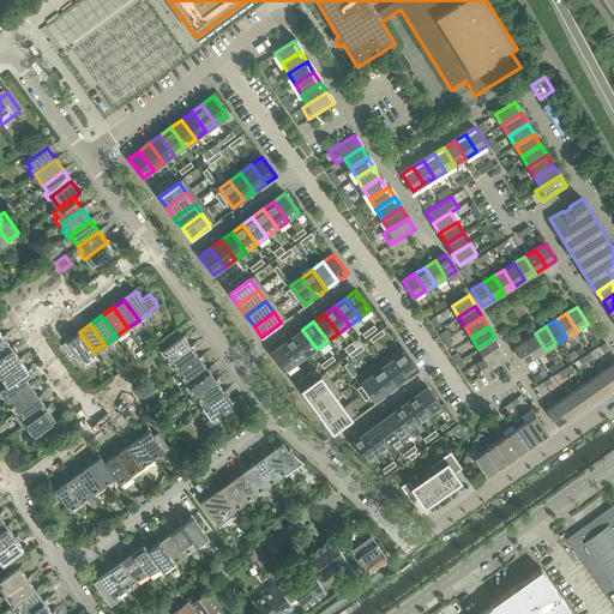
[(180,330),(169,337),(173,342),(182,335),(184,333),(180,330)]
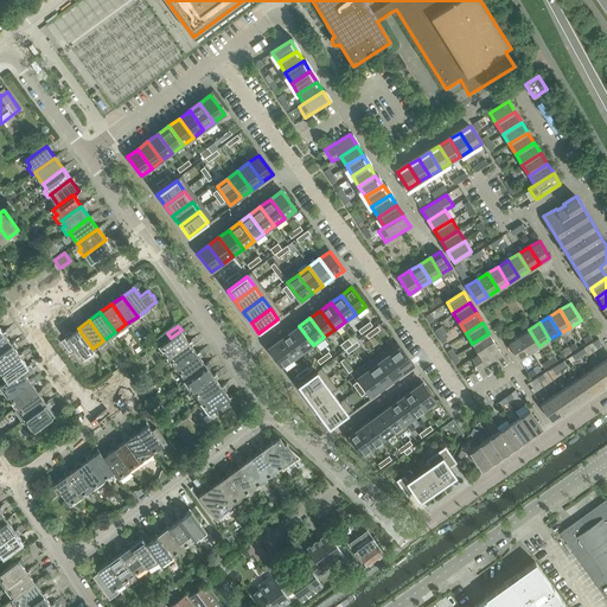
[(299,326),(289,333),(304,352),(313,345),(299,326)]
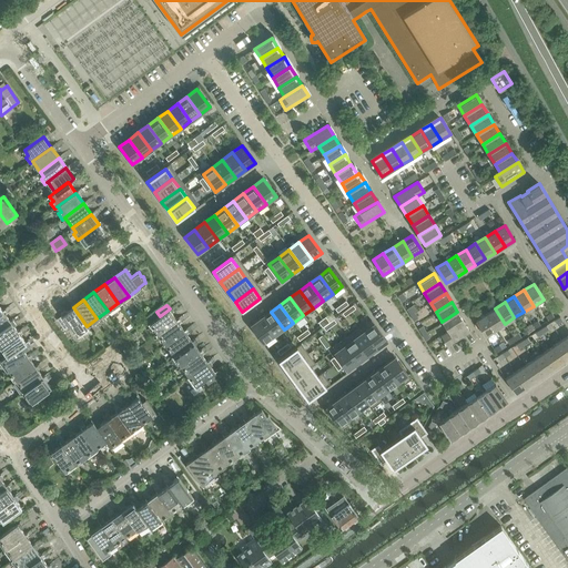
[(73,307),(62,315),(57,320),(66,331),(71,326),(78,336),(89,328),(87,326),(73,307)]
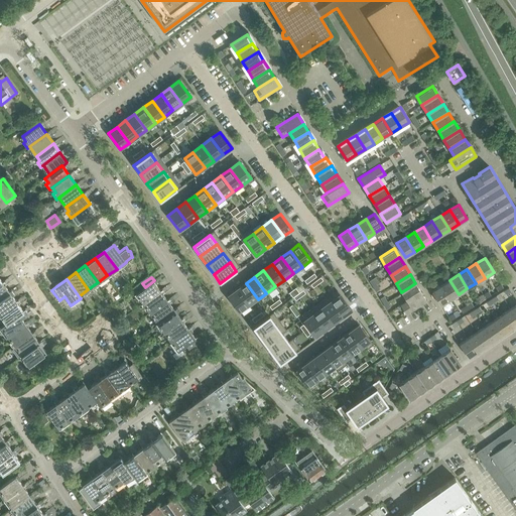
[(449,280),(440,285),(449,299),(459,294),(449,280)]
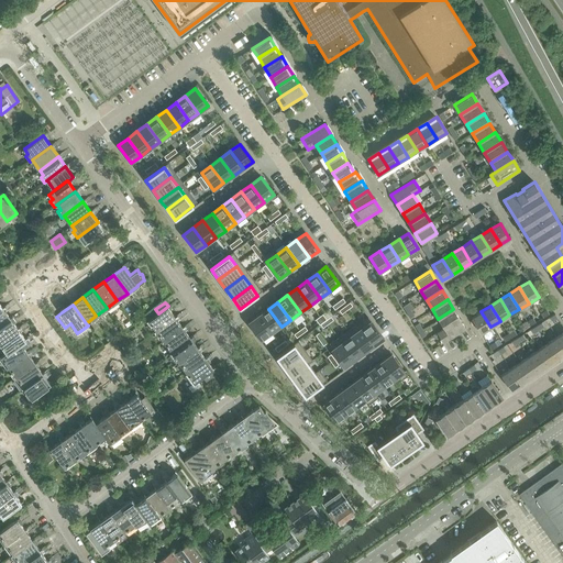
[(158,313),(148,320),(156,331),(175,317),(167,307),(158,313)]
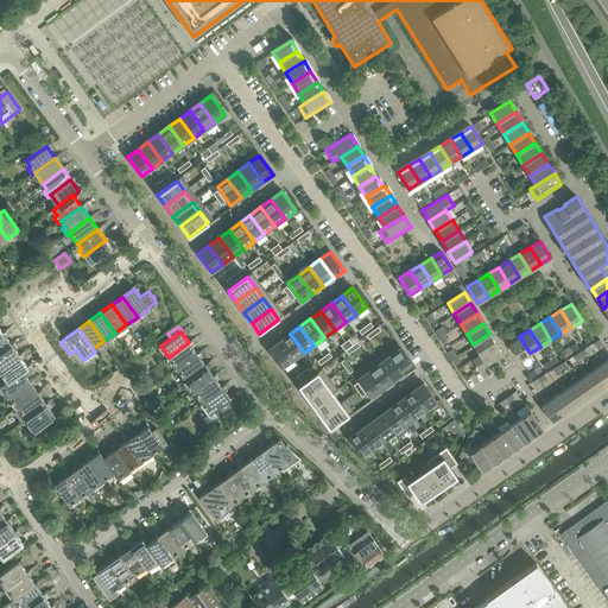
[(4,333),(0,334),(0,352),(11,343),(4,333)]
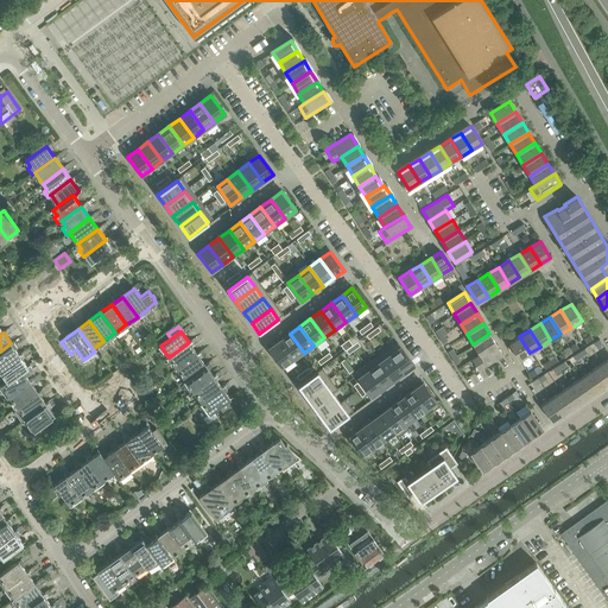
[(290,334),(279,342),(293,361),(304,353),(290,334)]
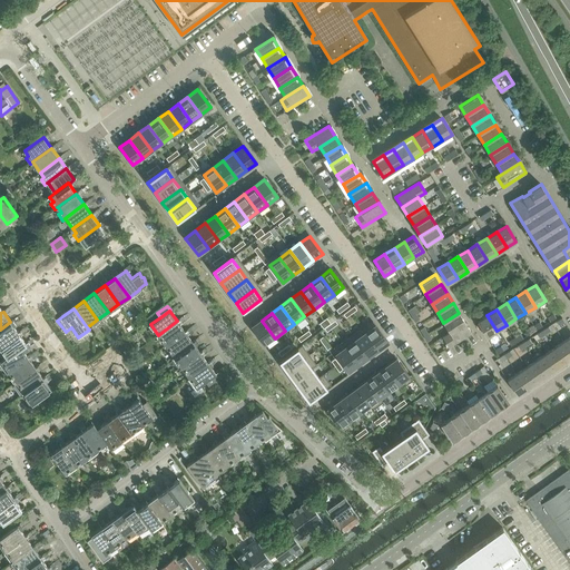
[(459,313),(443,323),(450,332),(465,322),(459,313)]
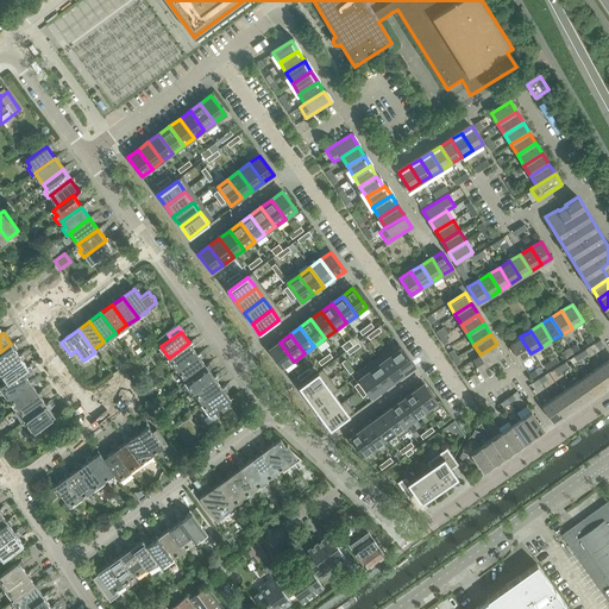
[(520,337),(509,344),(520,360),(531,353),(520,337)]
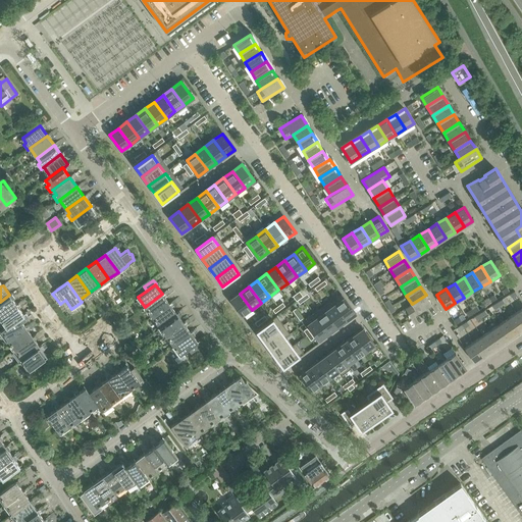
[(162,294),(145,307),(152,316),(169,304),(162,294)]
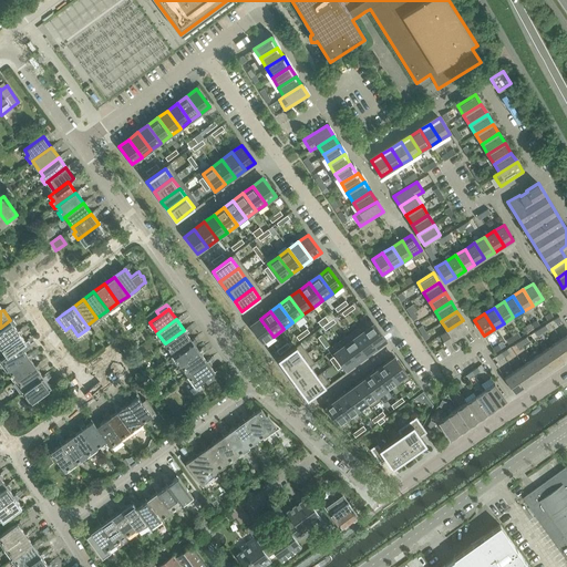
[(260,319),(250,326),(264,343),(274,337),(260,319)]
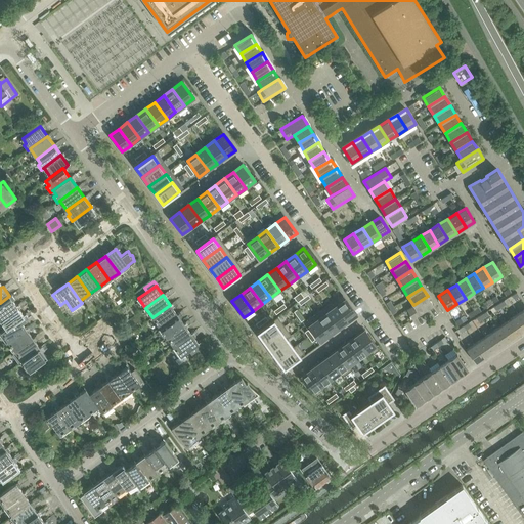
[(9,296),(0,303),(0,317),(16,306),(9,296)]
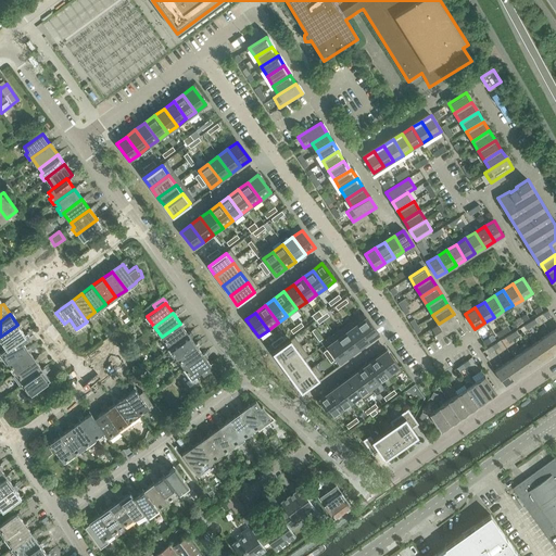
[(459,325),(454,314),(439,324),(431,328),(438,339),(459,325)]
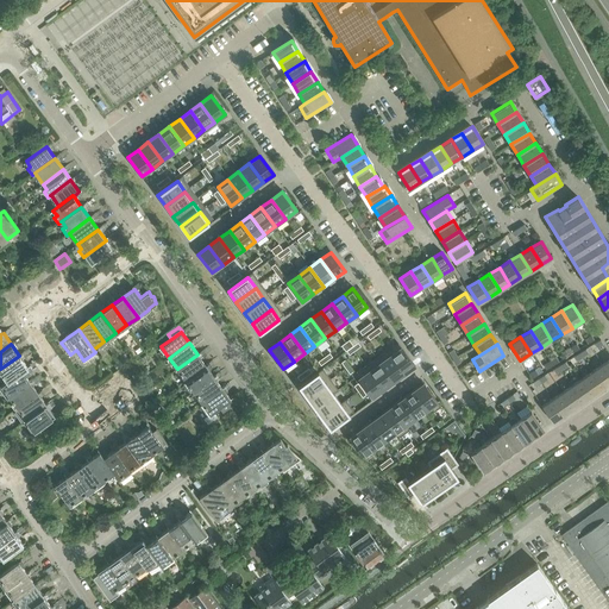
[(401,349),(390,356),(405,375),(415,368),(401,349)]
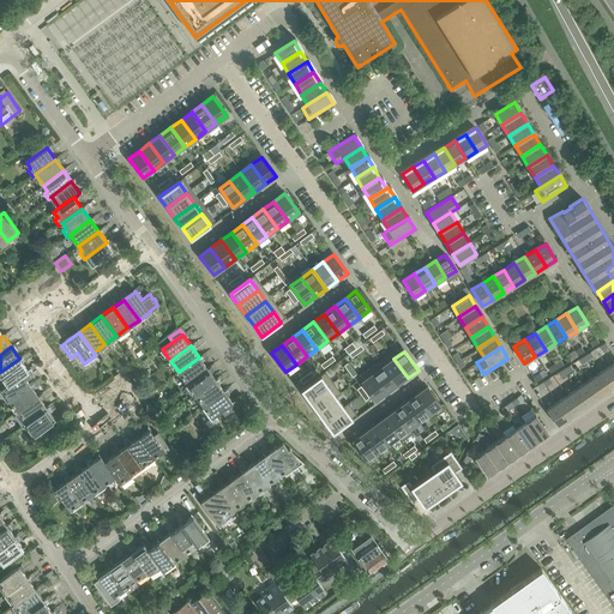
[(199,357),(179,372),(187,383),(187,384),(208,368),(199,357)]
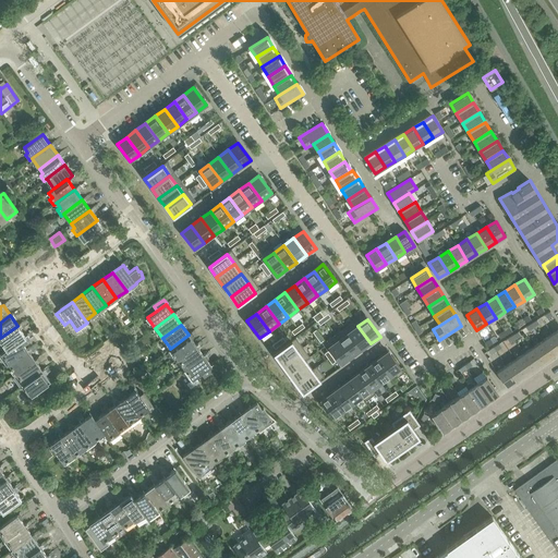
[(17,326),(0,338),(0,339),(7,349),(25,336),(17,326)]
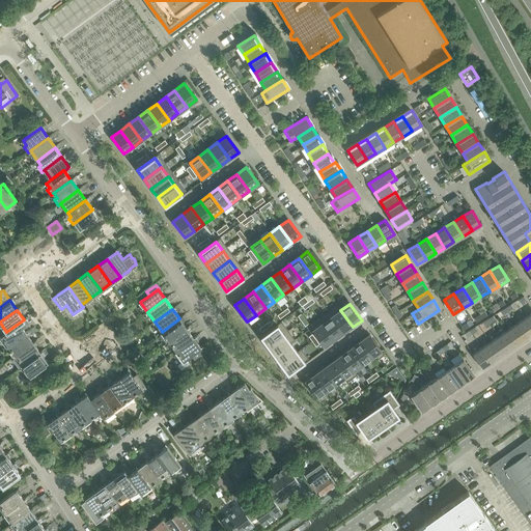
[(340,310),(332,317),(343,334),(353,327),(340,310)]
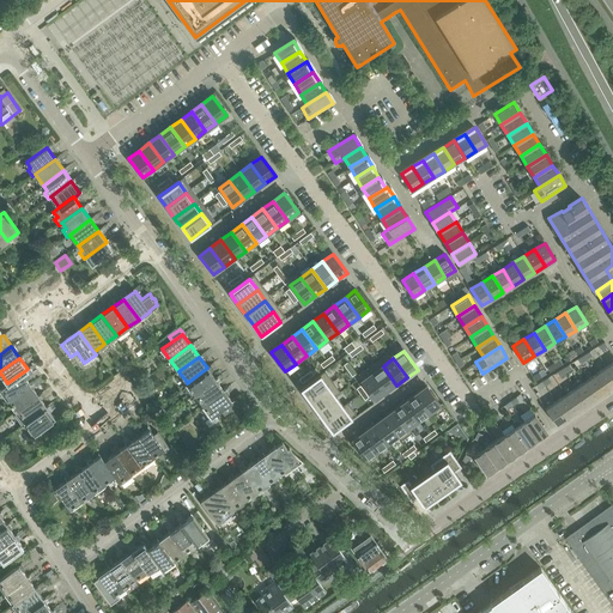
[(383,366),(372,374),(387,393),(396,386),(383,366)]
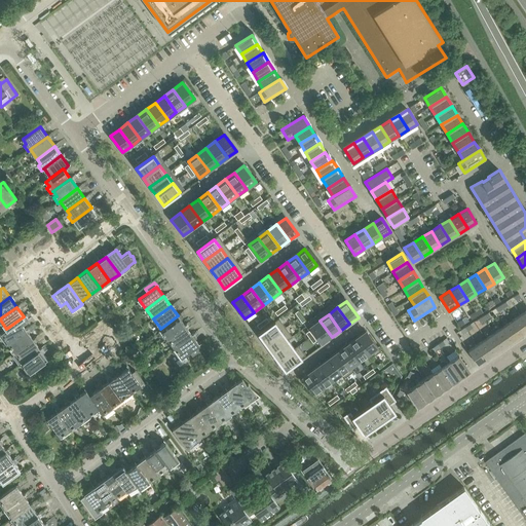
[(525,323),(520,314),(512,321),(521,335),(525,331),(525,323)]
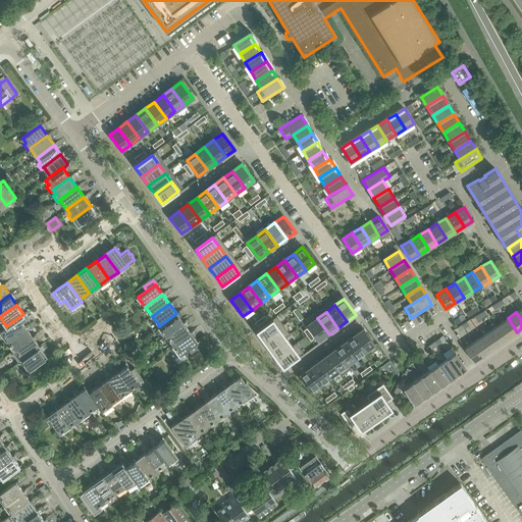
[(25,327),(21,321),(28,316),(25,313),(23,314),(6,326),(0,330),(0,332),(6,342),(8,340),(25,327)]
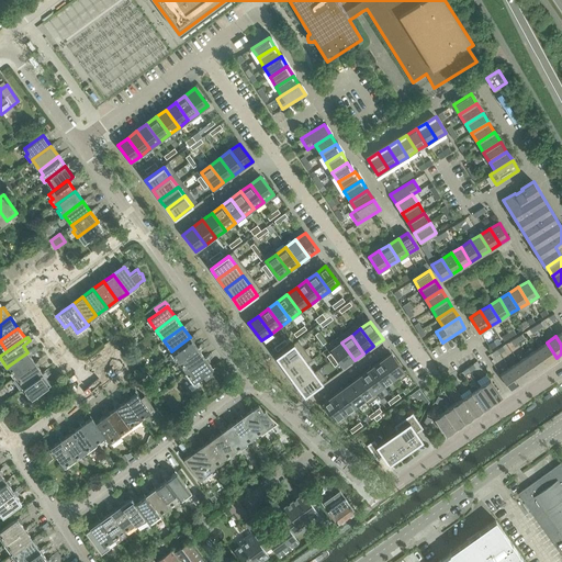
[(171,350),(168,352),(177,363),(179,361),(198,347),(190,337),(171,351),(171,350)]
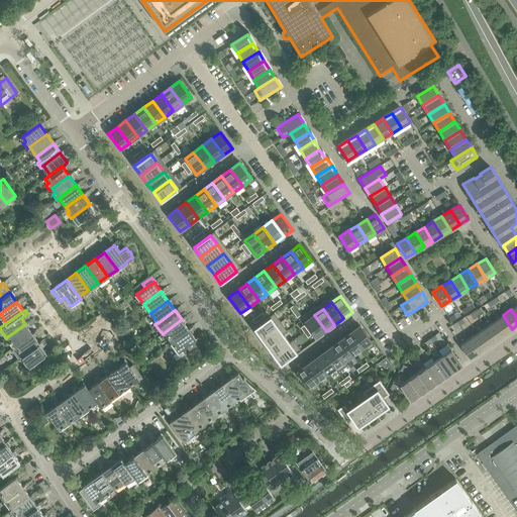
[(314,315),(305,322),(317,338),(326,331),(314,315)]
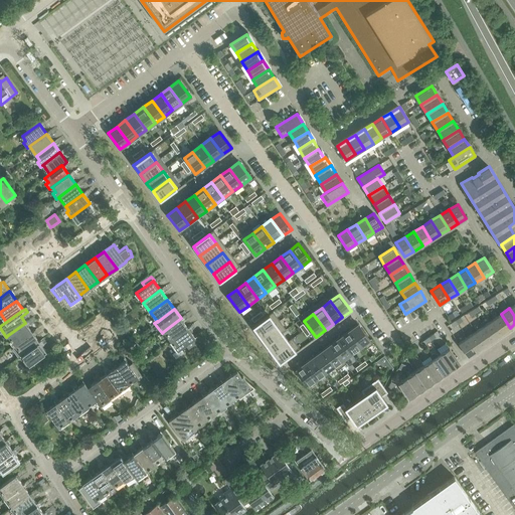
[(501,314),(492,320),(502,333),(510,328),(501,314)]
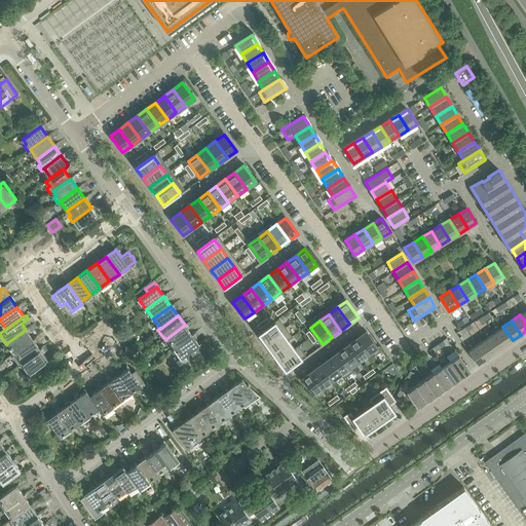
[(275,323),(259,335),(265,344),(282,332),(275,323)]
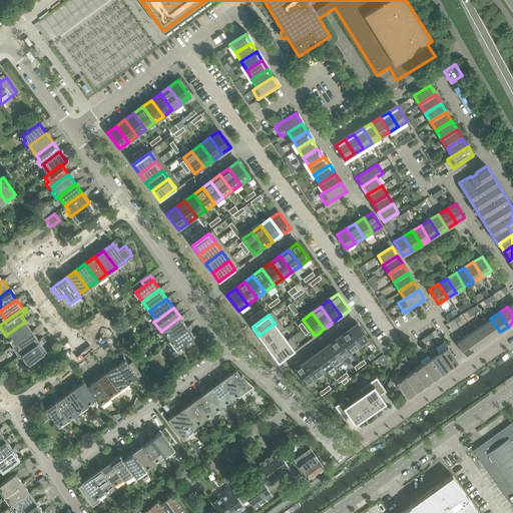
[(180,317),(163,330),(169,339),(170,339),(187,327),(180,317)]
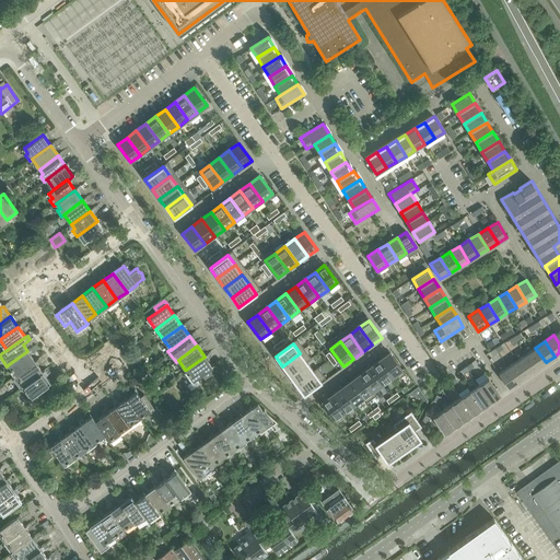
[(535,348),(526,354),(536,369),(546,362),(535,348)]
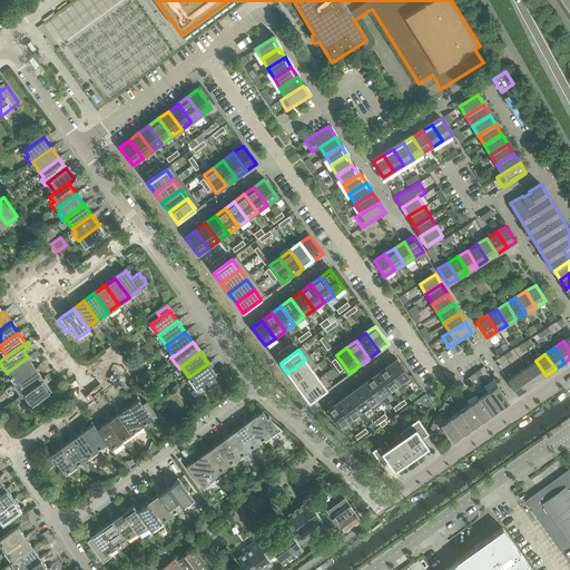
[(12,376),(10,377),(15,383),(17,382),(36,367),(28,357),(9,371),(12,376)]
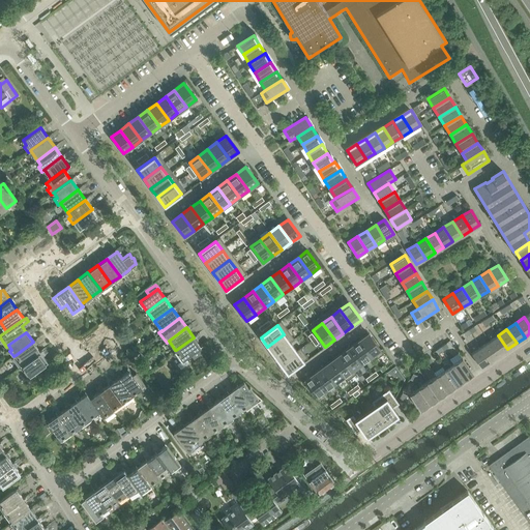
[(291,344),(284,334),(267,347),(274,356),(291,344)]
